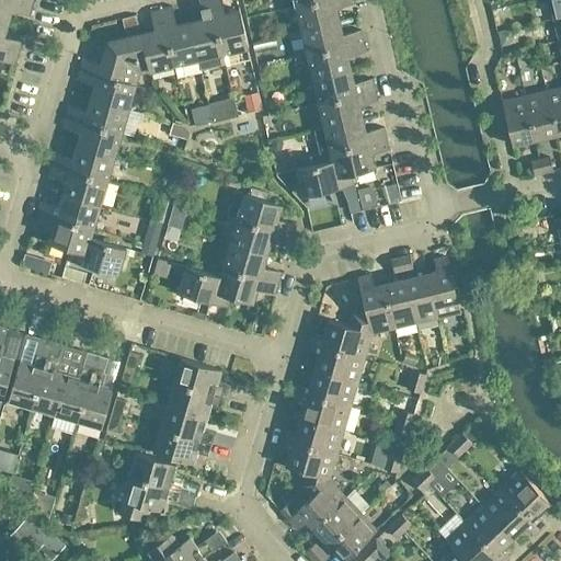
[(31,15),(34,4),(16,0),(0,0),(0,20),(8,23),(11,10),(31,15)]
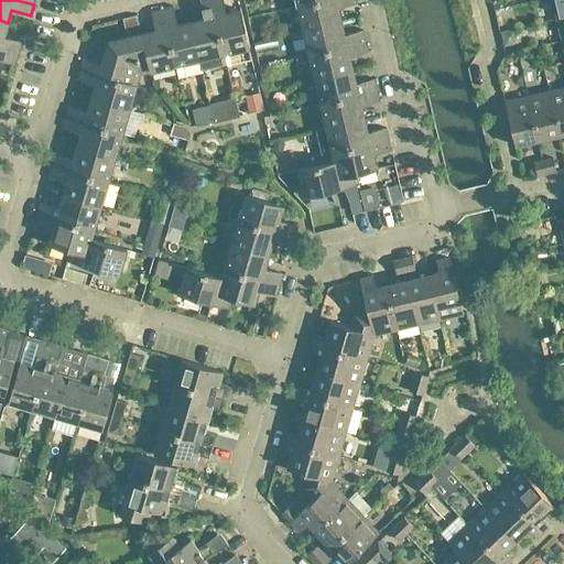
[(225,53),(212,0),(199,0),(205,19),(191,22),(201,58),(225,53)]
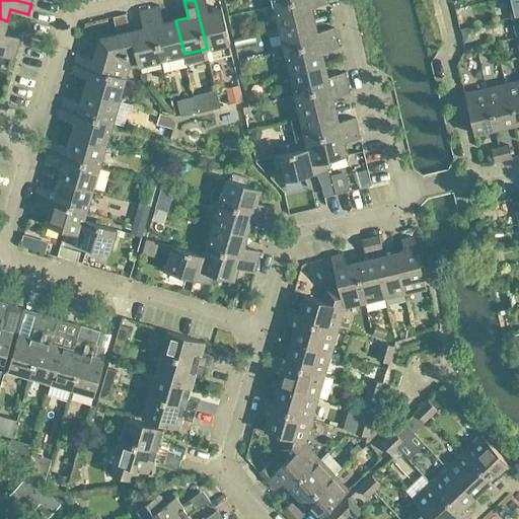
[(230,44),(222,9),(209,12),(205,0),(195,0),(207,49),(230,44)]
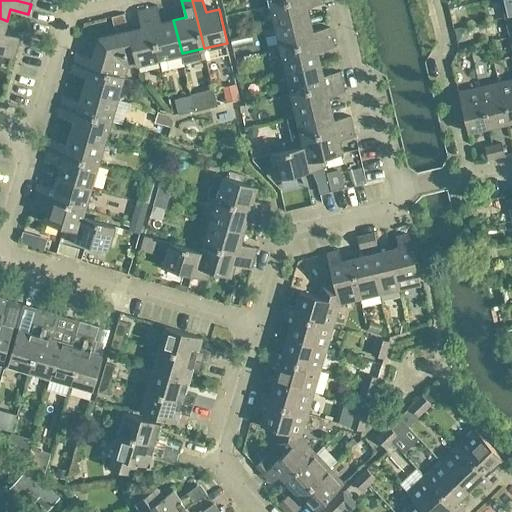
[(310,19),(307,7),(324,3),(323,0),(288,0),(270,4),(276,27),(310,19)]
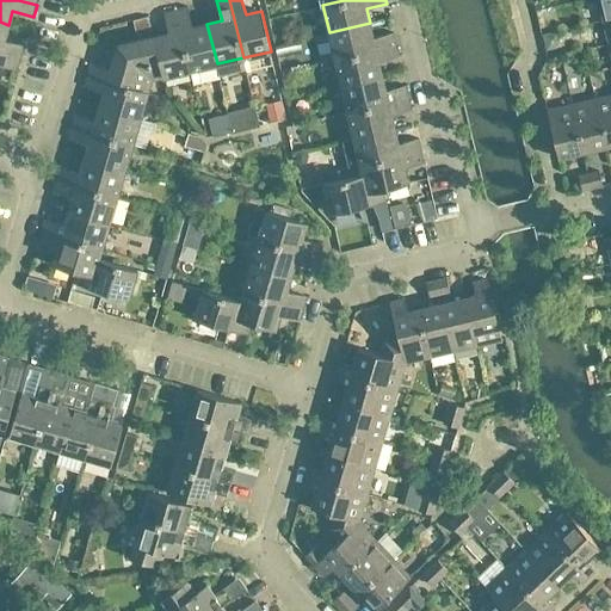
[(610,17),(610,0),(598,0),(604,19),(610,17)]
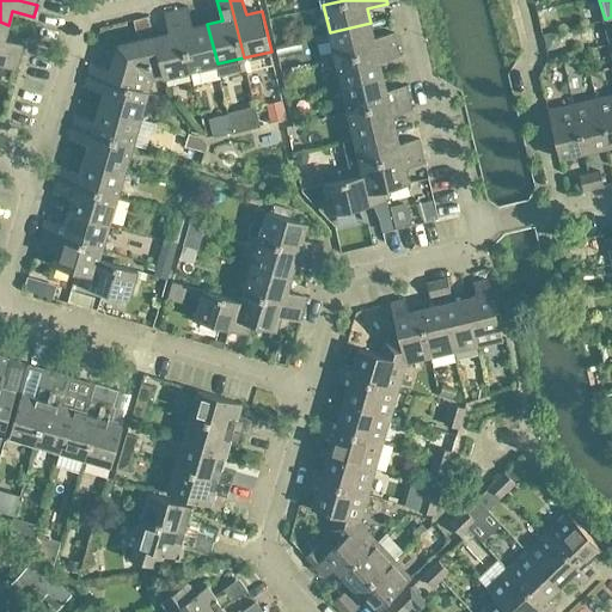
[(218,63),(207,24),(193,28),(188,6),(176,8),(190,71),(218,63)]
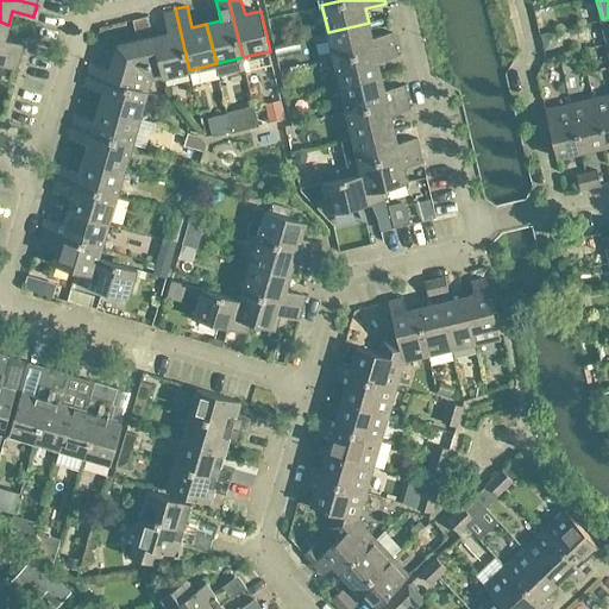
[(189,70),(175,8),(163,12),(168,32),(154,36),(163,76),(189,70)]
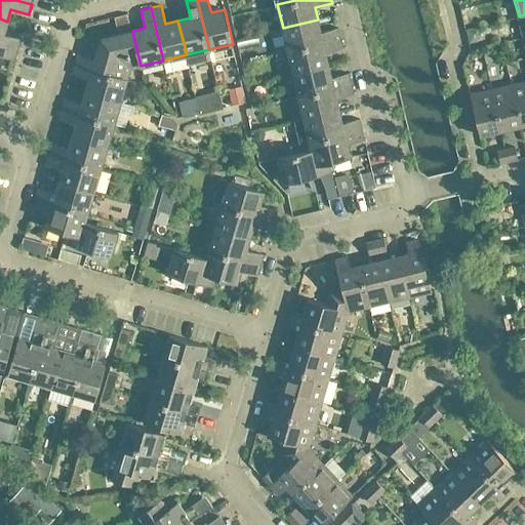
[(3,34),(7,22),(0,18),(0,43),(18,49),(22,39),(3,34)]
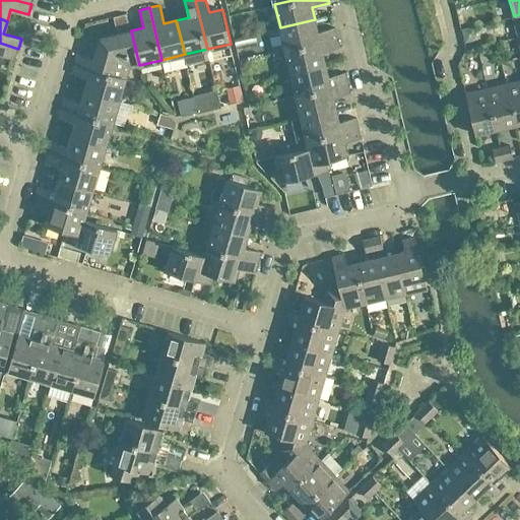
[(337,38),(335,27),(318,31),(315,19),(280,27),(285,50),(337,38)]
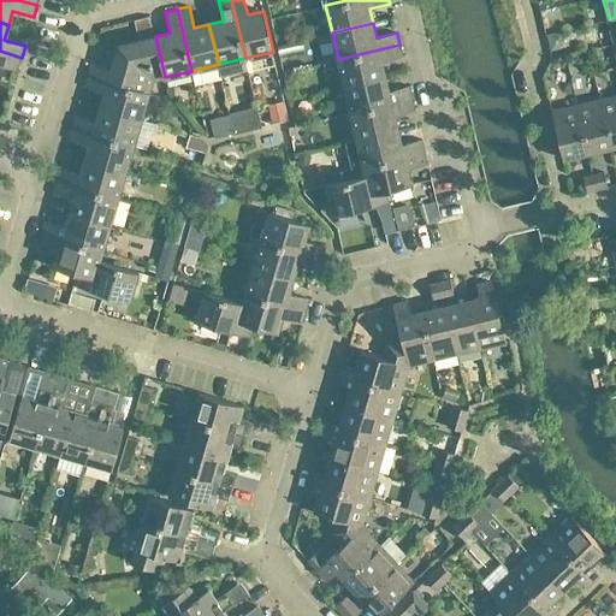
[(562,31),(548,35),(550,51),(558,48),(564,40),(562,31)]
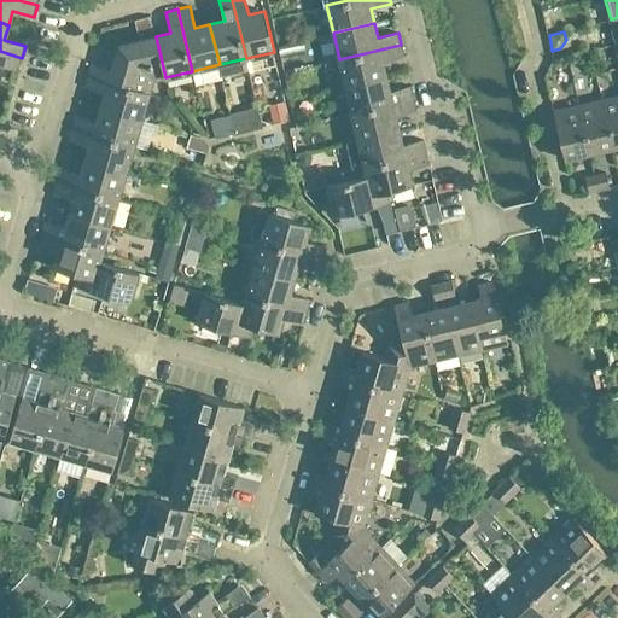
[(165,77),(156,36),(120,46),(112,69),(92,63),(88,75),(149,93),(152,81),(165,77)]
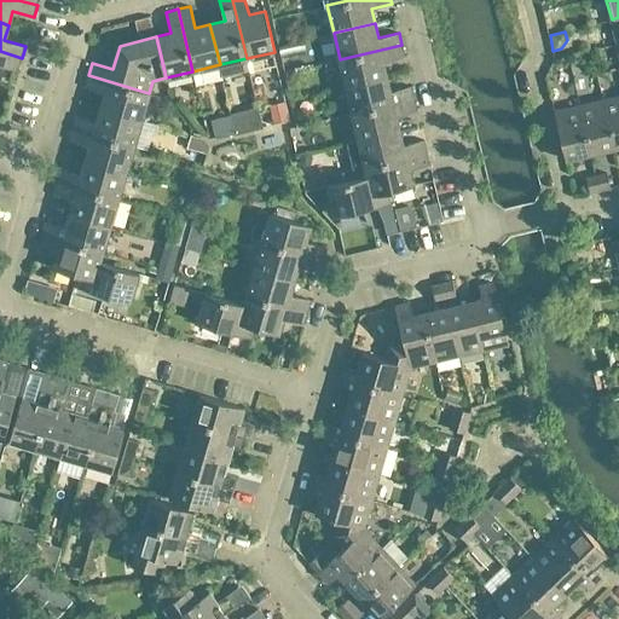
[(304,39),(279,45),(282,56),(306,50),(304,39)]
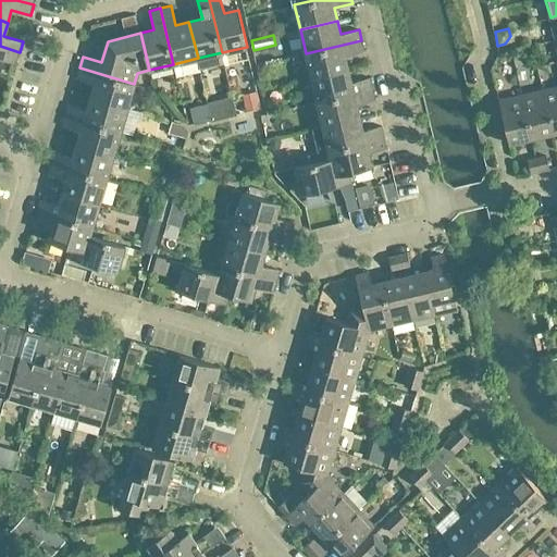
[(348,69),(345,56),(364,51),(361,40),(306,53),(311,77),(348,69)]
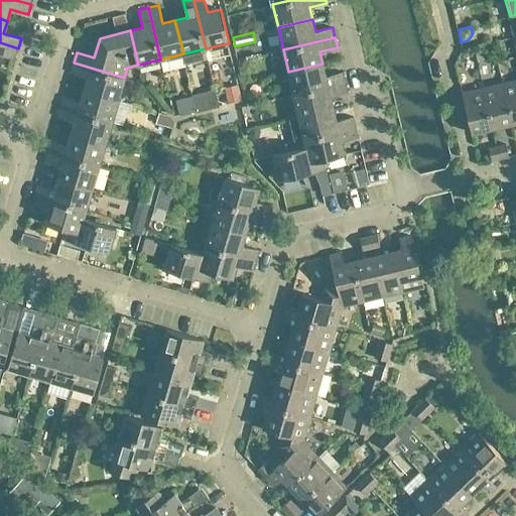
[(18,48),(0,42),(0,53),(15,58),(18,48)]
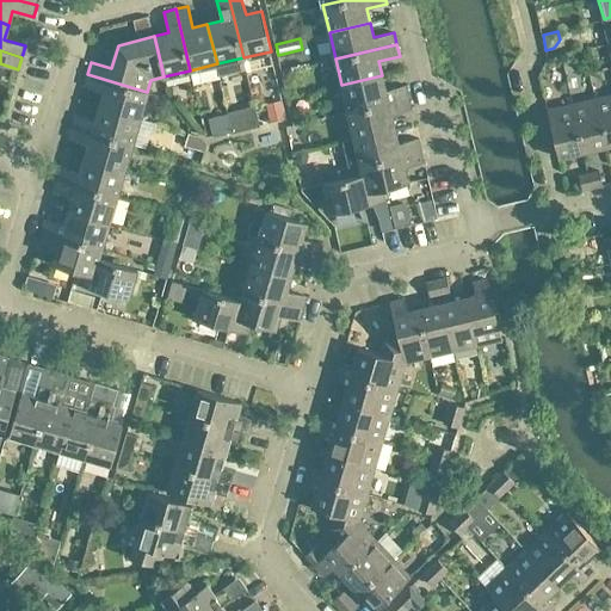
[(140,118),(147,92),(87,74),(84,86),(104,92),(100,106),(140,118)]
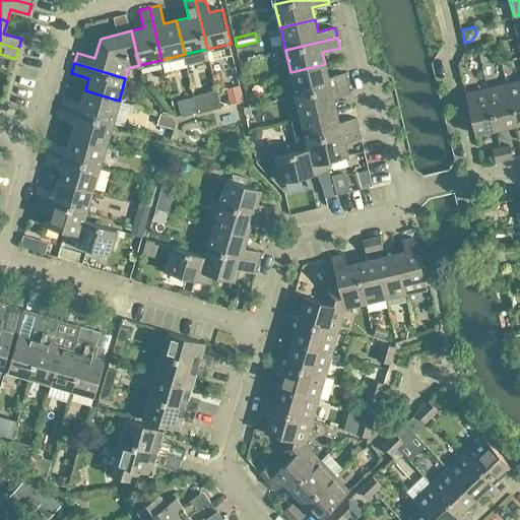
[(348,82),(345,72),(328,76),(325,64),(290,72),(297,95),(348,82)]
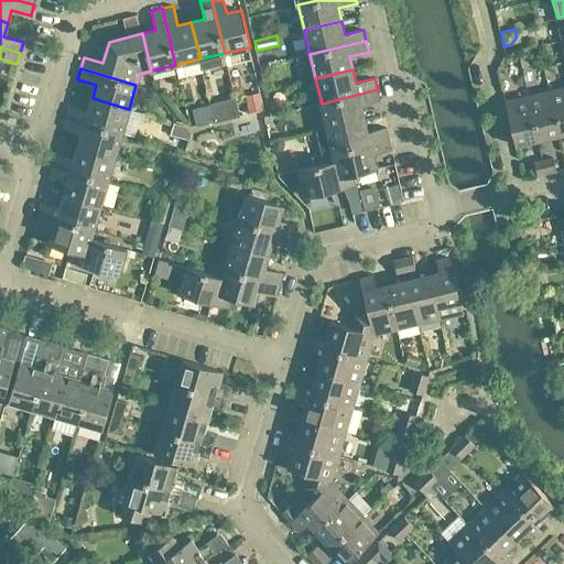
[(563,87),(550,90),(561,134),(563,133),(563,87)]
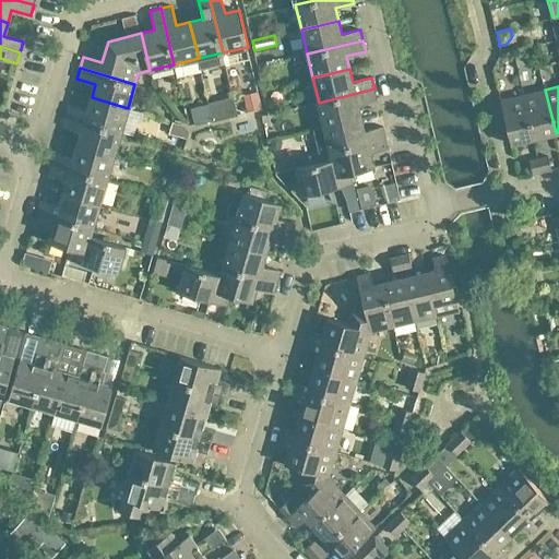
[(361,118),(358,104),(377,99),(375,88),(319,103),(324,127),(361,118)]
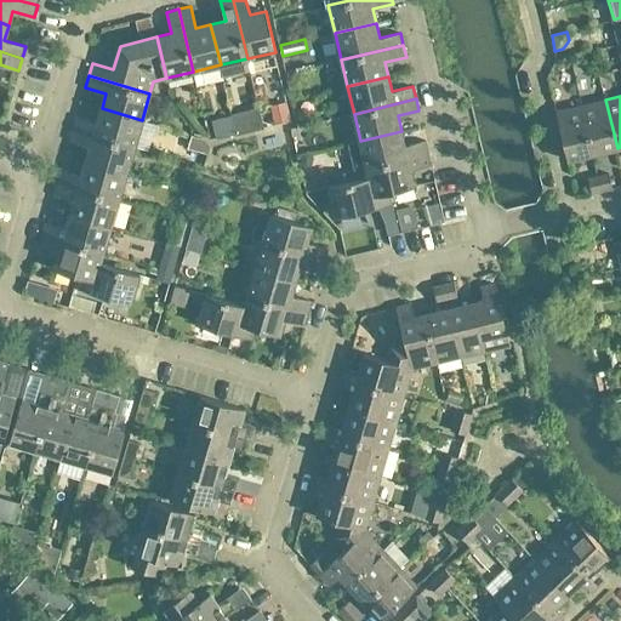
[(617,148),(605,100),(581,106),(592,154),(617,148)]
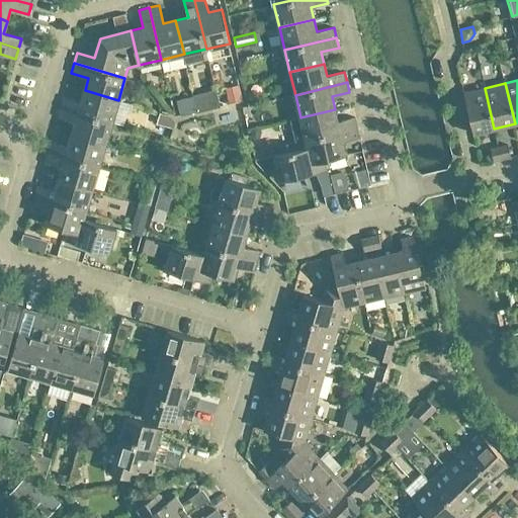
[(242,100),(238,84),(225,87),(229,103),(242,100)]
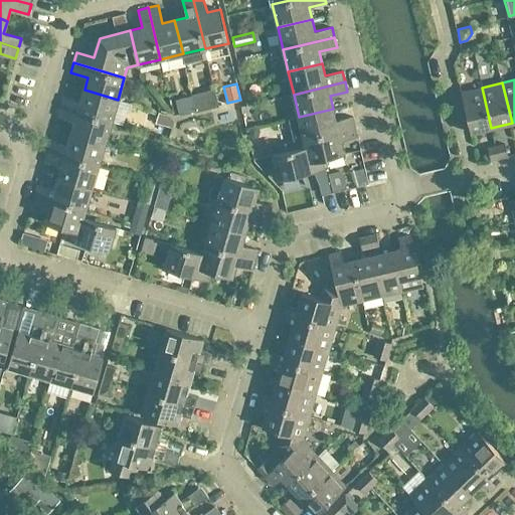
[(491,128),(482,88),(461,93),(471,133),(491,128)]
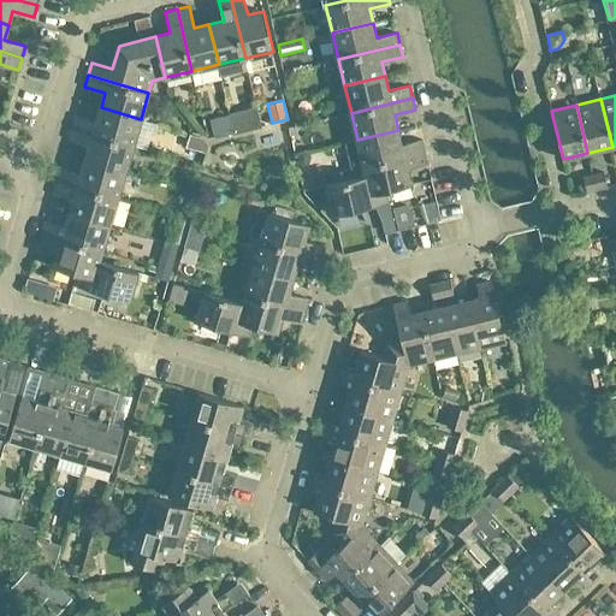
[(132,146),(141,119),(101,107),(96,122),(76,116),(72,128),(132,146)]
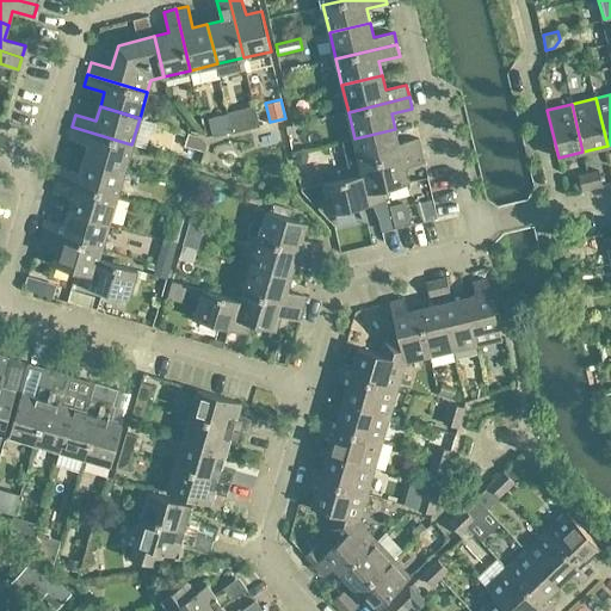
[(227,113),(213,117),(217,135),(232,133),(227,113)]
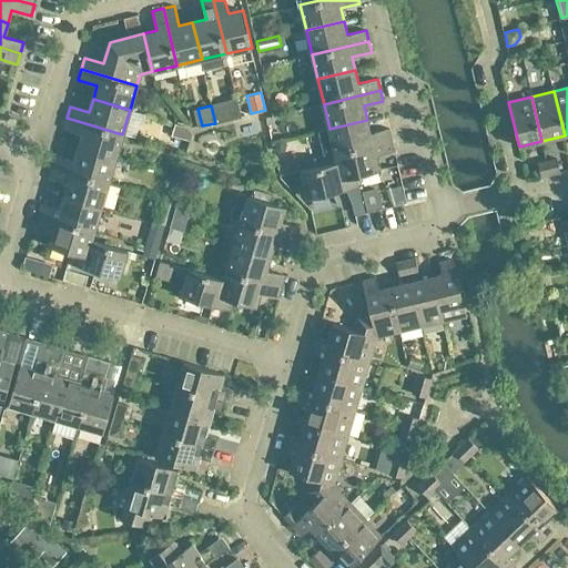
[(115,158),(122,134),(67,118),(63,129),(82,134),(79,148),(115,158)]
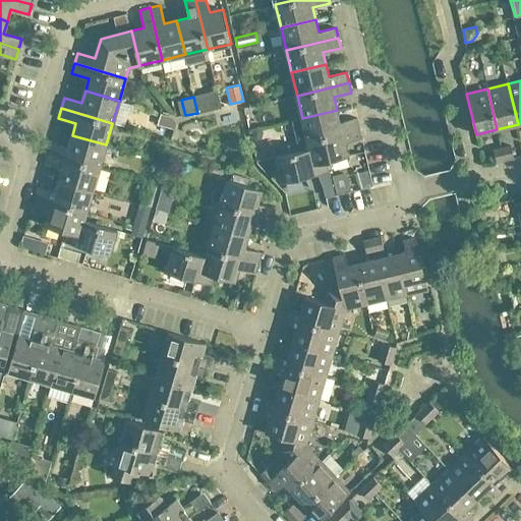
[(307,140),(359,128),(357,118),(340,122),(337,110),(302,118),(292,120),(297,142),(307,139),(307,140)]
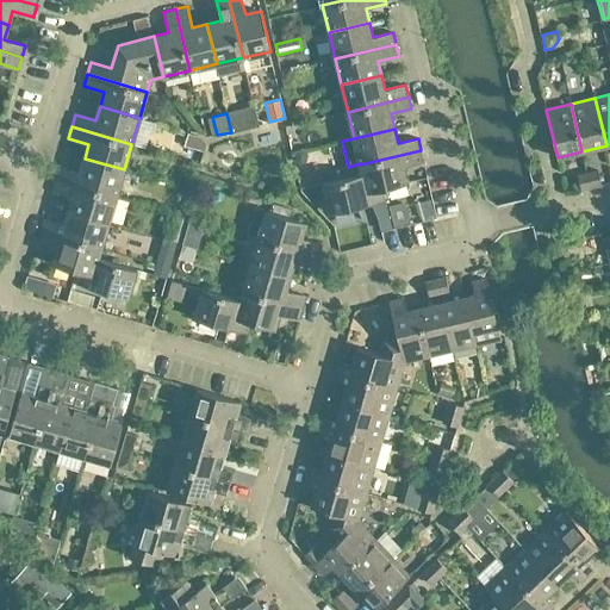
[(201,153),(204,144),(198,137),(188,135),(185,148),(201,153)]
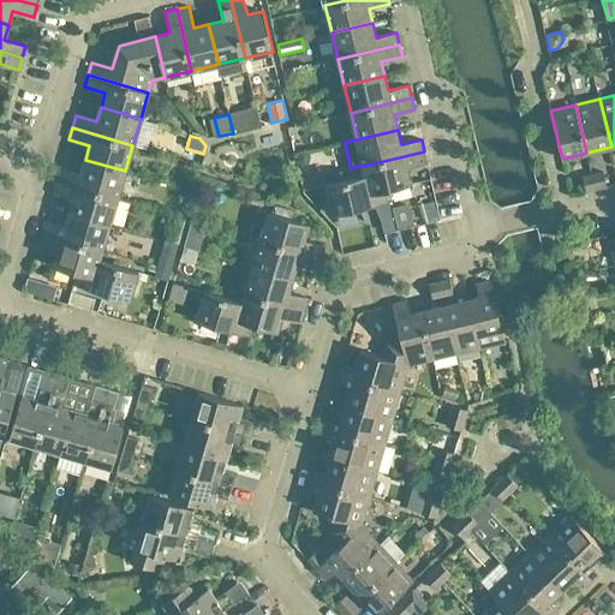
[(298,153),(296,160),(300,166),(308,163),(310,156),(305,151),(298,153)]
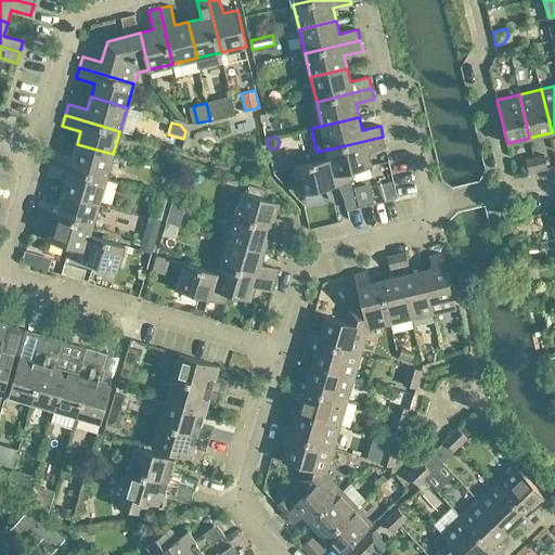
[(370,166),(366,152),(386,147),(383,137),(327,150),(330,158),(331,158),(334,173),(348,170),(349,171),(370,166)]
